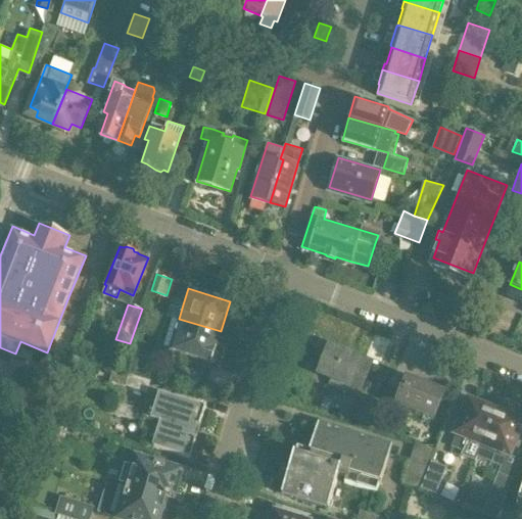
[(179,319),(170,316),(165,331),(174,333),(170,348),(211,362),(221,331),(179,319)]
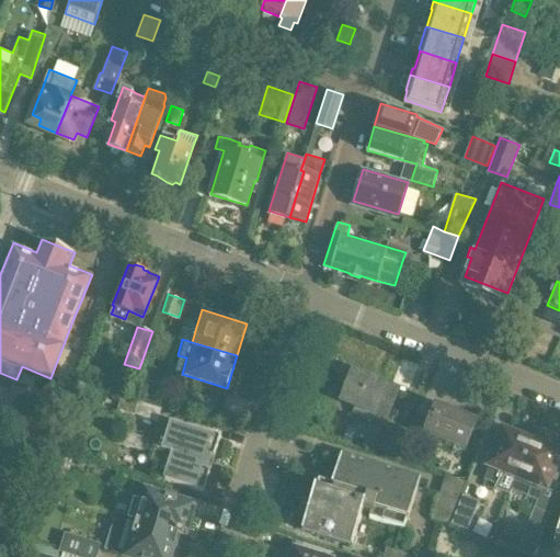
[(399,388),(385,383),(385,382),(353,370),(342,397),(357,404),(355,409),(385,421),(399,388)]
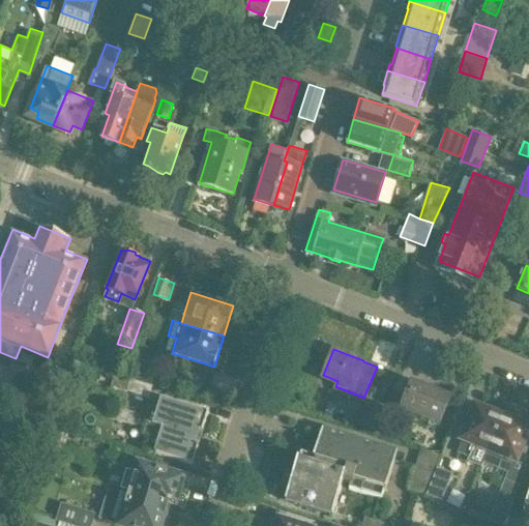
[(202,392),(206,377),(183,370),(178,385),(202,392)]
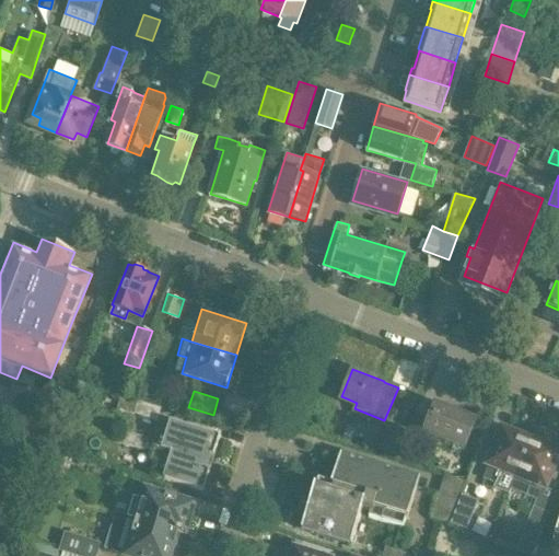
[(158,418),(161,406),(123,394),(118,406),(158,418)]
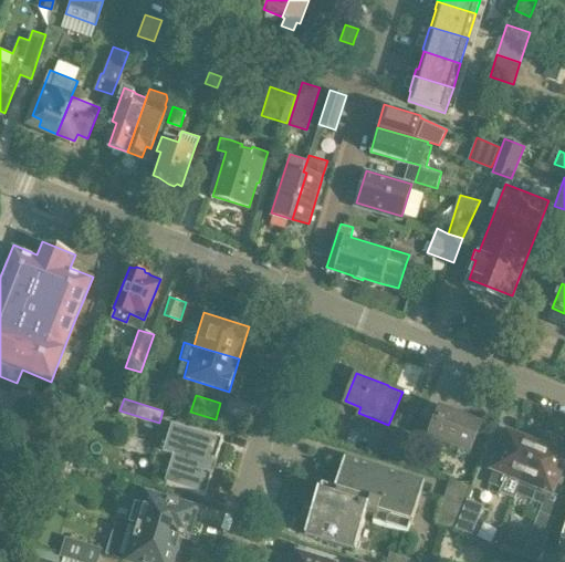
[(480,423),(440,406),(429,436),(469,451),(480,423)]
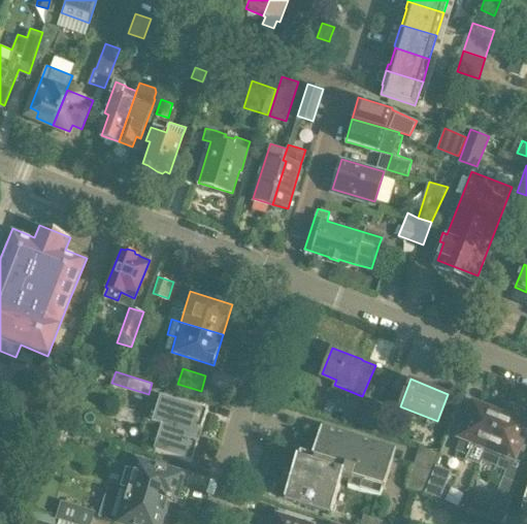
[(199,438),(206,413),(152,397),(146,416),(119,407),(118,414),(199,438)]
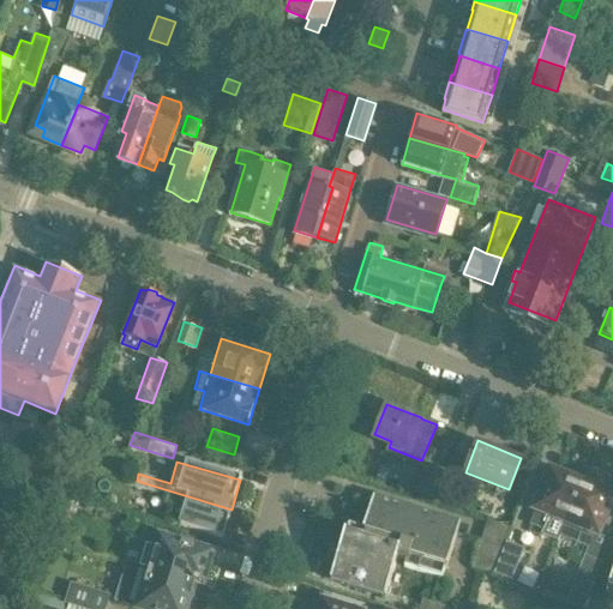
[(438,498),(448,470),(427,463),(416,489),(438,498)]
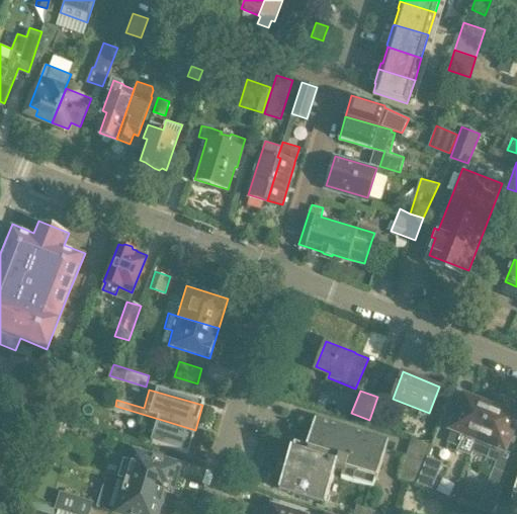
[(476,450),(493,407),(464,396),(452,428),(453,428),(448,440),(459,444),(457,448),(472,453),(474,449),(476,450)]
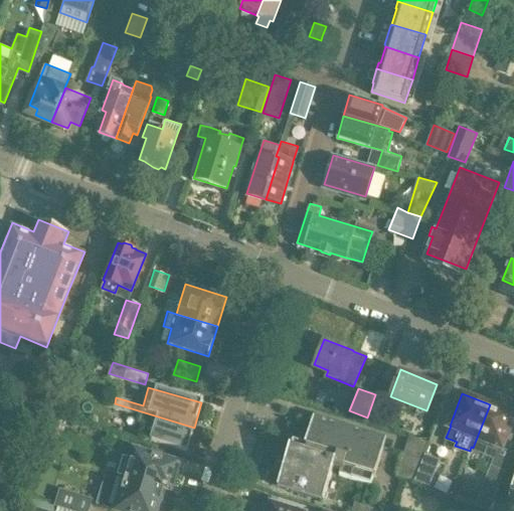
[(187,450),(194,428),(115,403),(113,408),(142,417),(140,422),(146,424),(143,437),(187,450)]
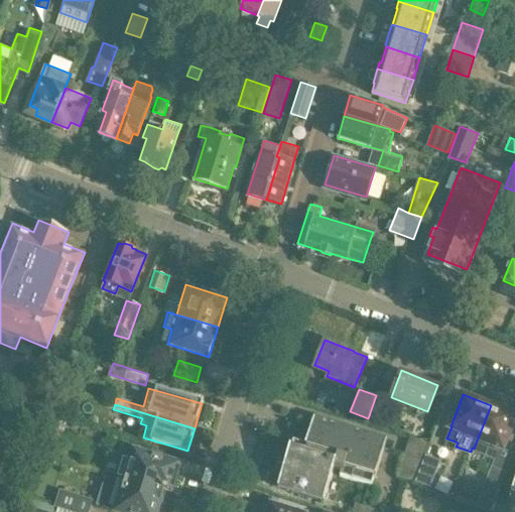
[(502,446),(514,417),(514,415),(491,405),(474,449),(497,458),(501,446),(502,446)]
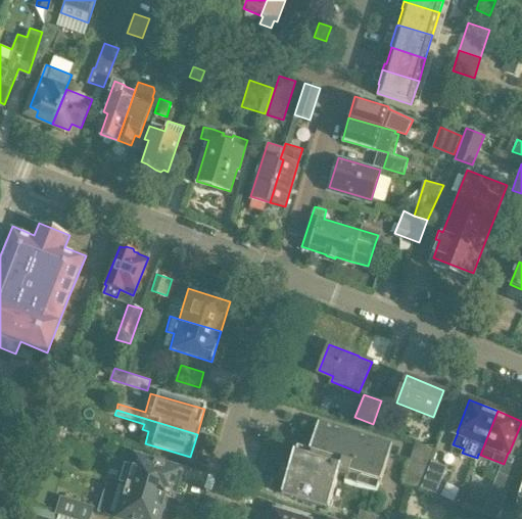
[(381,482),(393,443),(319,421),(310,450),(350,462),(346,475),(345,480),(377,490),(380,482),(381,482)]
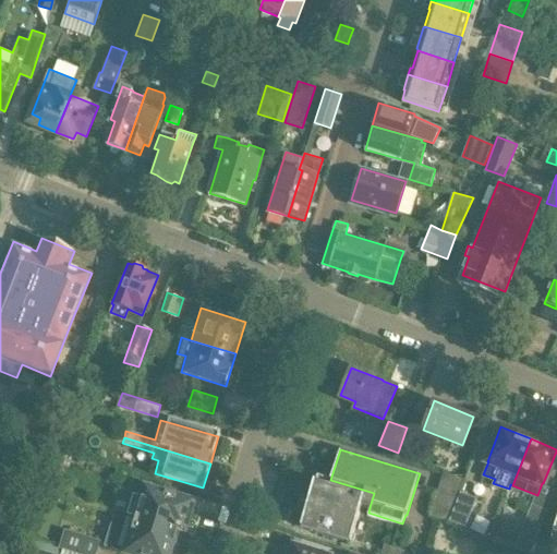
[(456,503),(465,477),(444,470),(436,496),(456,503)]
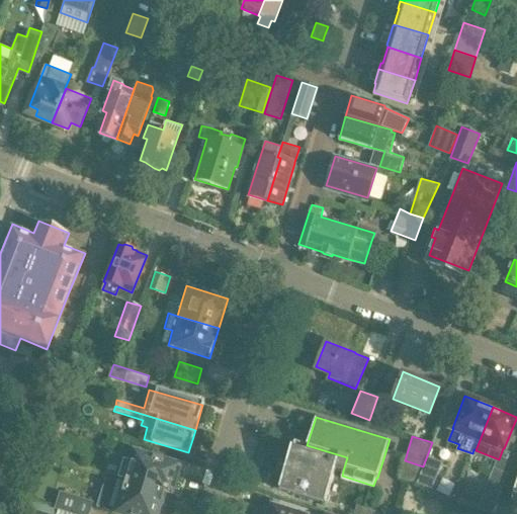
[(347,457),(307,445),(294,441),(292,448),(290,448),(289,454),(335,468),(343,470),(347,457)]
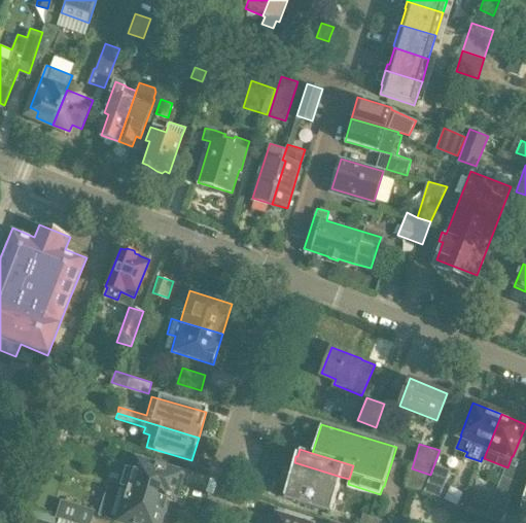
[(183,474),(154,465),(155,463),(139,458),(136,468),(128,465),(121,484),(173,499),(175,500),(183,474)]
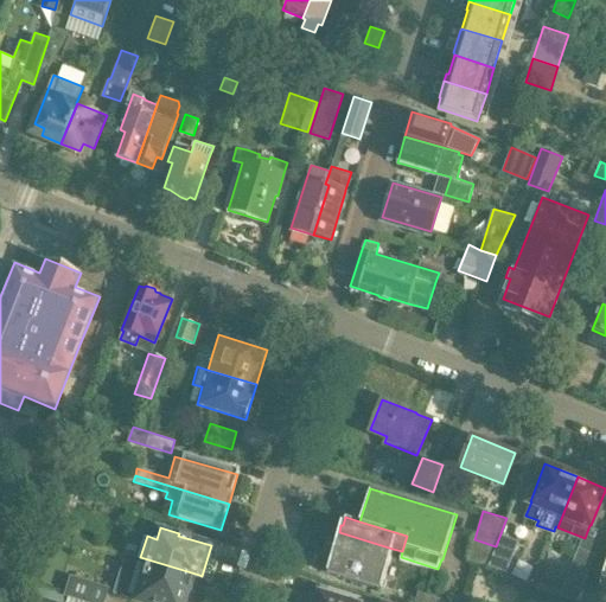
[(382,587),(393,549),(339,532),(330,561),(332,562),(332,558),(340,562),(338,572),(337,571),(336,574),(382,587)]
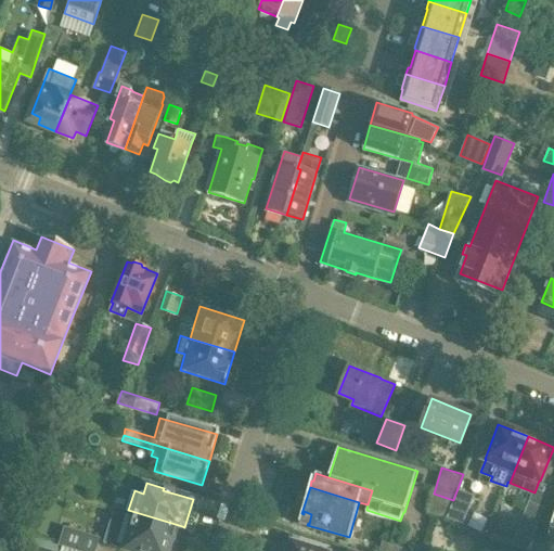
[(459,488),(448,516),(463,523),(474,494),(459,488)]
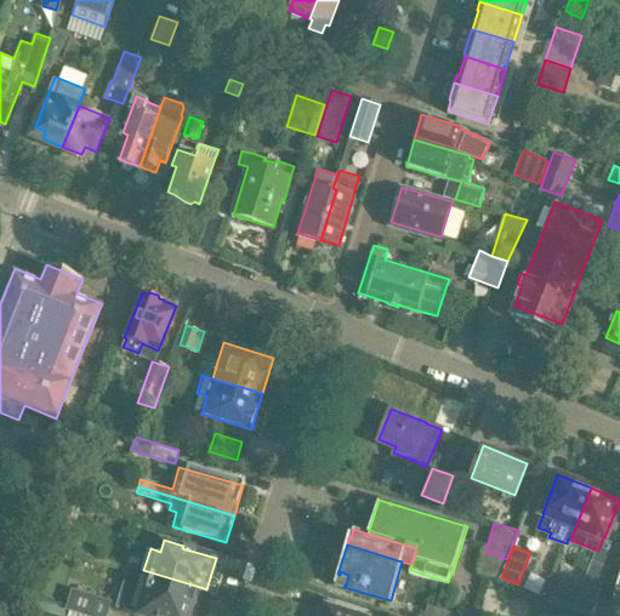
[(500,577),(507,559),(485,552),(479,571),(500,577)]
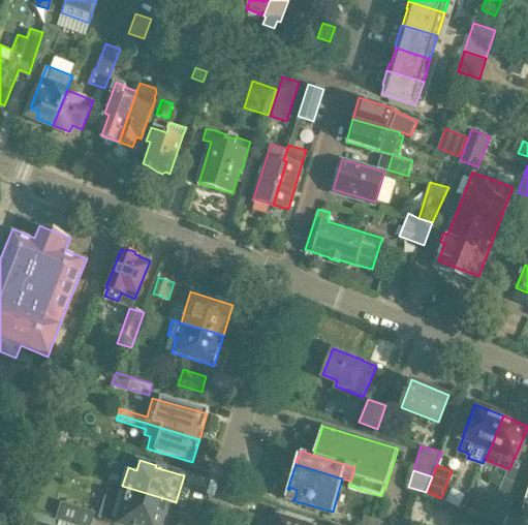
[(503,524),(520,483),(504,476),(488,518),(503,524)]
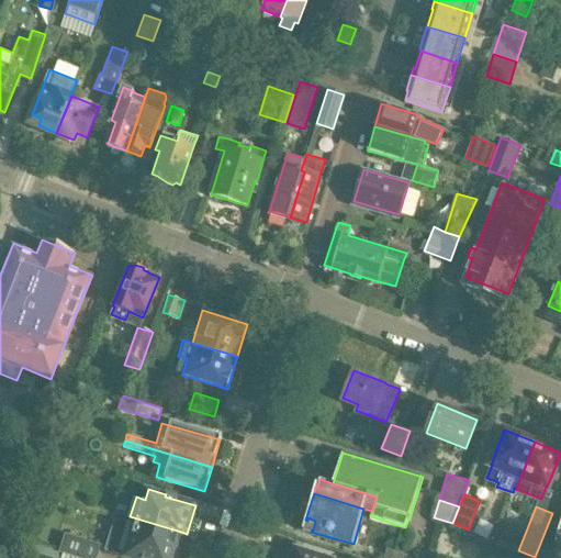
[(130,516),(118,513),(108,547),(125,554),(125,555),(134,557),(170,557),(178,533),(183,535),(184,533),(130,516)]
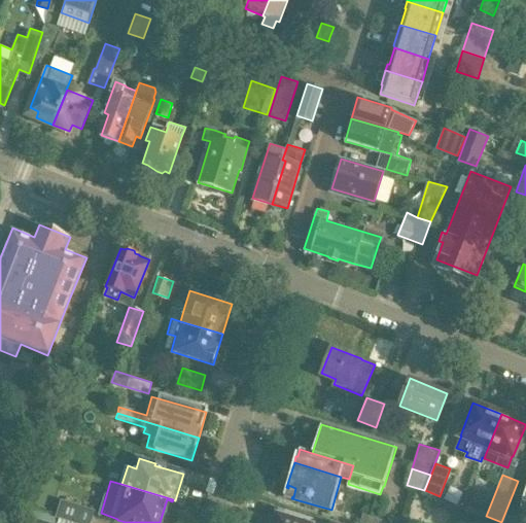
[(91,522),(96,510),(62,498),(56,517),(76,522),(91,522)]
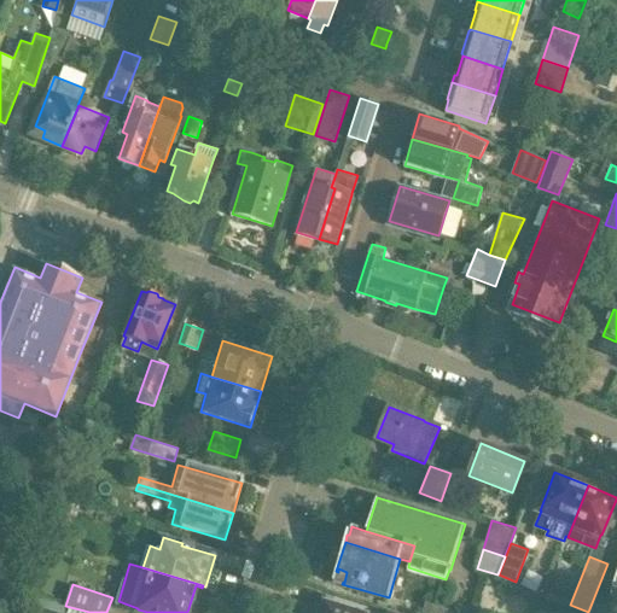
[(458,612),(459,609),(426,600),(421,612),(458,612)]
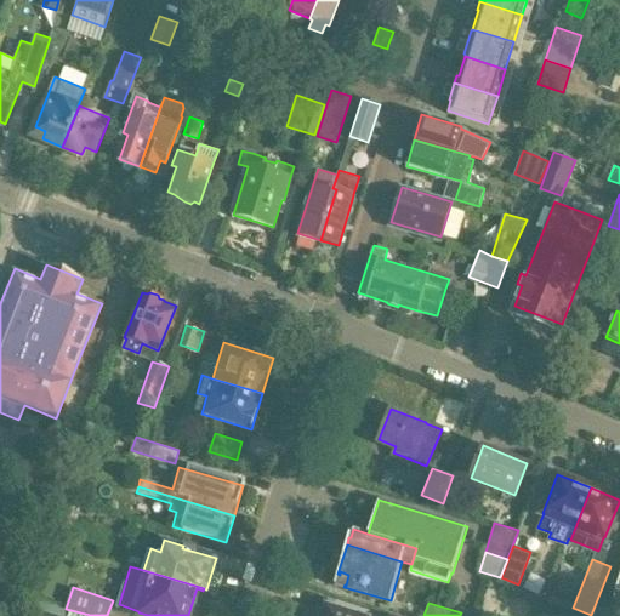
[(599,615),(619,615),(619,612),(596,604),(592,614),(599,615)]
